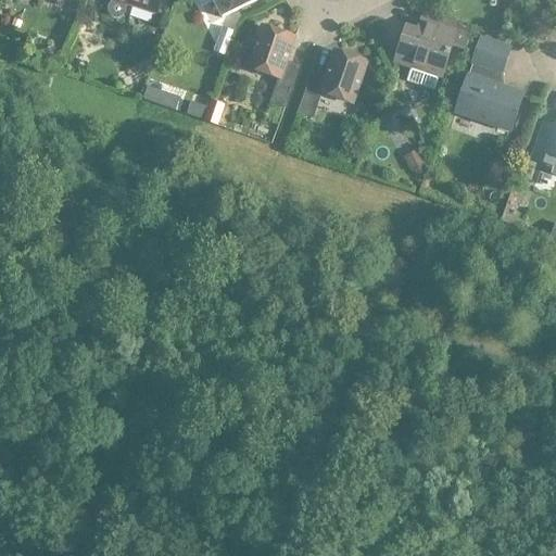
[(112,0),(113,0),(111,5),(110,7),(109,8),(108,9),(108,10),(108,11),(108,13),(108,14),(108,15),(109,16),(110,17),(111,19),(112,19),(114,20),(115,20),(117,19),(118,19),(118,17),(121,16),(122,15),(122,13),(122,12),(122,10),(122,9),(123,3),(155,14),(160,0),(112,0)]
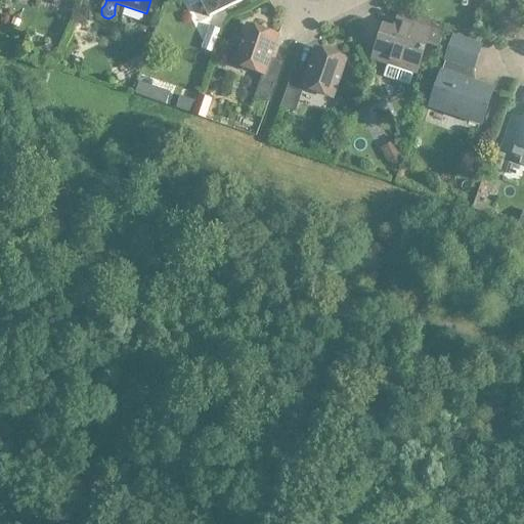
[(201,1),(209,17),(243,0),(186,0),(189,6),(201,1)]
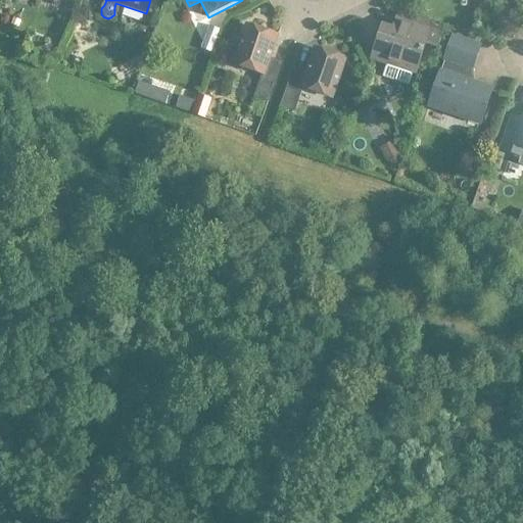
[(398,13),(392,31),(382,28),(377,41),(381,42),(379,47),(376,46),(372,58),(386,63),(382,76),(408,85),(413,73),(414,73),(421,52),(421,53),(423,49),(422,49),(424,43),(436,47),(443,29),(398,13)]
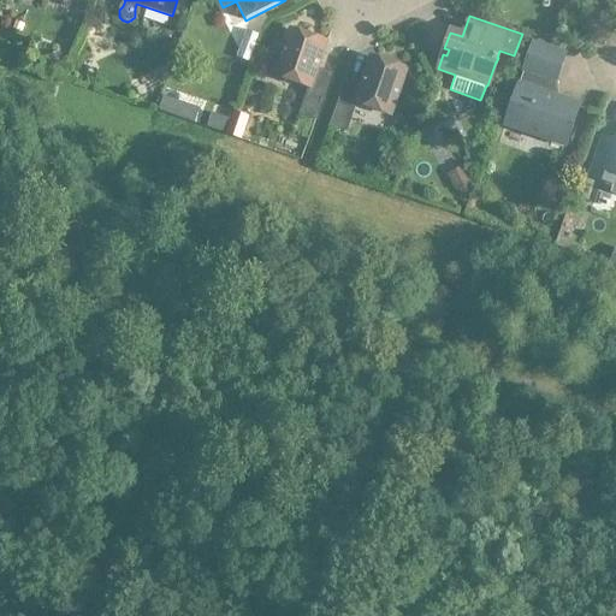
[(289,30),(273,76),(309,87),(300,114),(315,119),(330,77),(315,72),(326,42),(301,34),(289,30)]
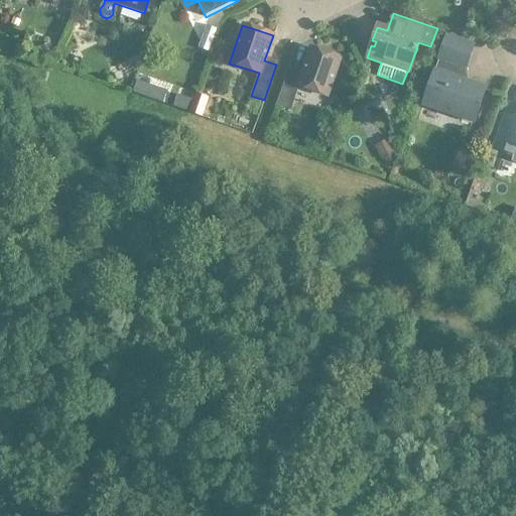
[(422,105),(474,122),(485,88),(461,80),(465,68),(466,69),(473,45),(445,36),(437,58),(438,59),(434,71),(433,71),(422,105)]
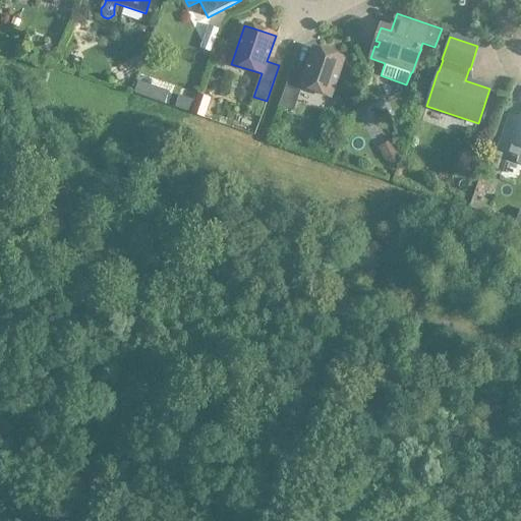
[(50,45),(38,51),(44,62),(55,56),(50,45)]
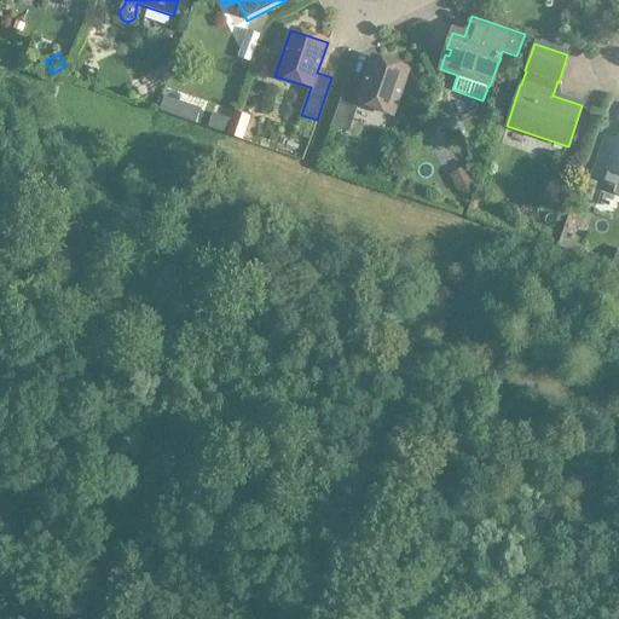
[(359,91),(345,86),(331,125),(346,131),(356,103),(393,116),(409,70),(371,57),(359,91)]
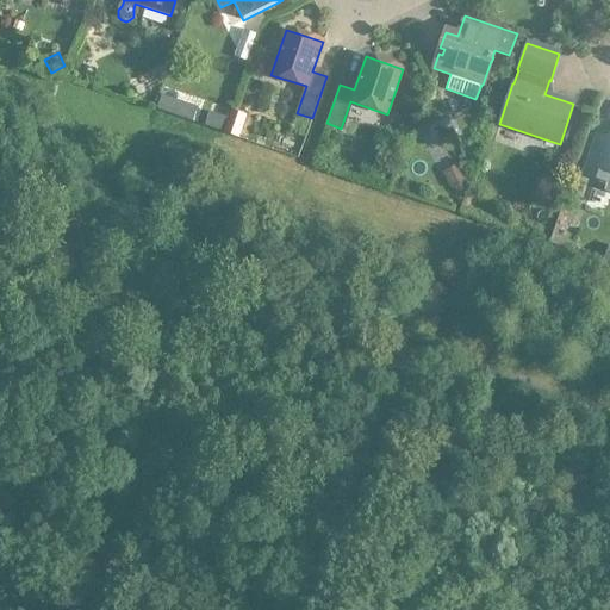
[(209,112),(204,125),(223,132),(228,119),(209,112)]
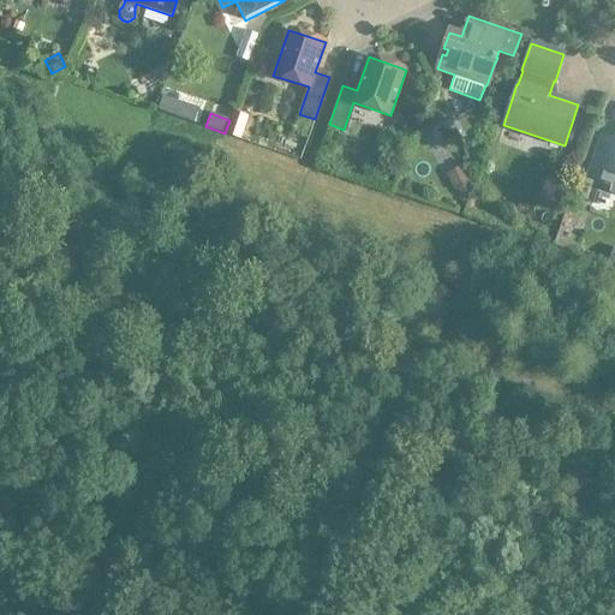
[(231,124),(227,135),(242,139),(245,129),(231,124)]
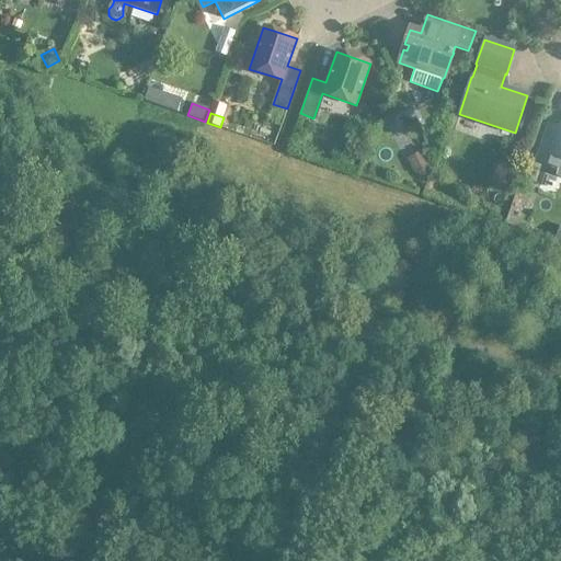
[(560,162),(560,125),(557,138),(545,133),(535,160),(559,169),(560,162)]
